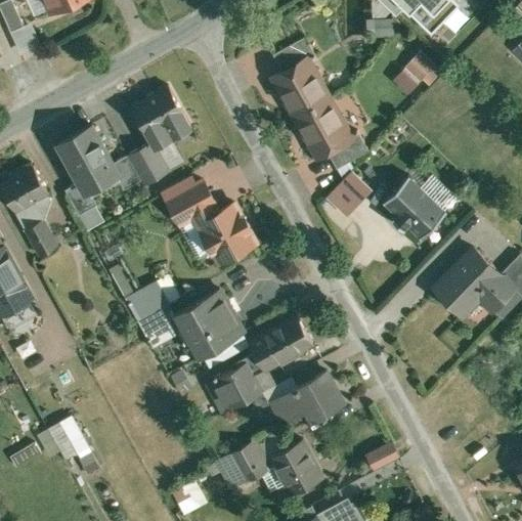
[(23,28),(9,0),(6,0),(0,2),(0,11),(9,33),(23,28)]
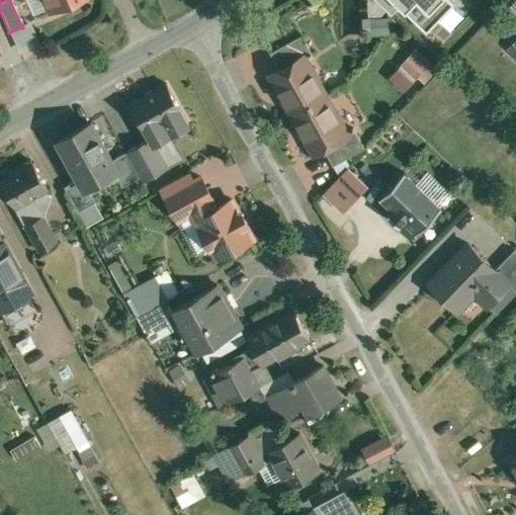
[(43,0),(49,13),(79,0),(43,0)]
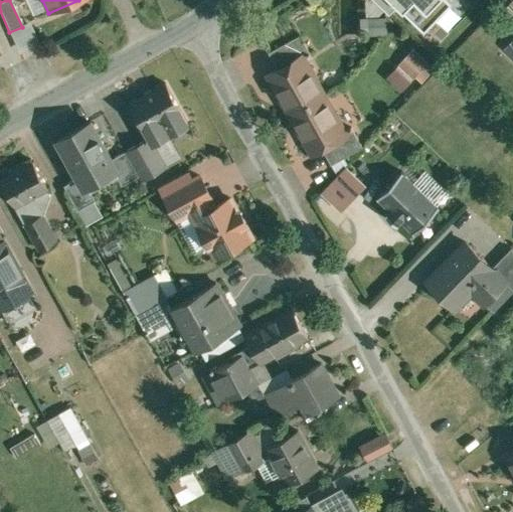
[(400,9),(390,0),(372,0),(391,18),(400,9)]
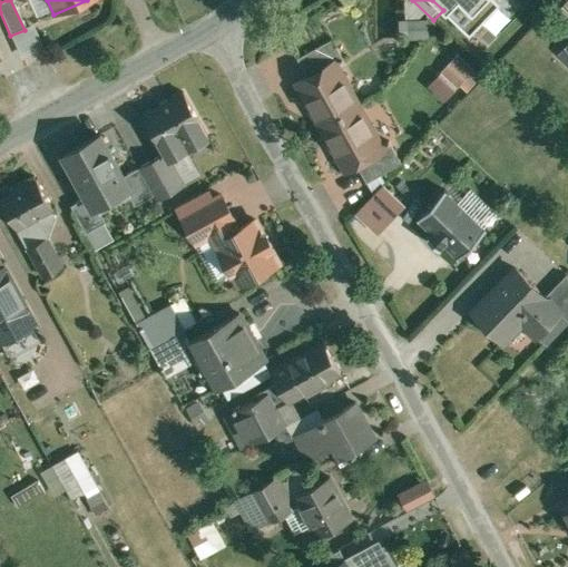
[(432,0),(443,10),(450,17),(451,16),(448,12),(459,0),(432,0)]
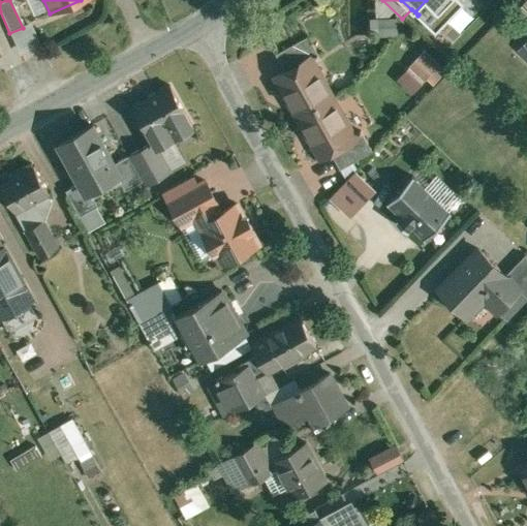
[(392,36),(391,20),(362,22),(364,38),(392,36)]
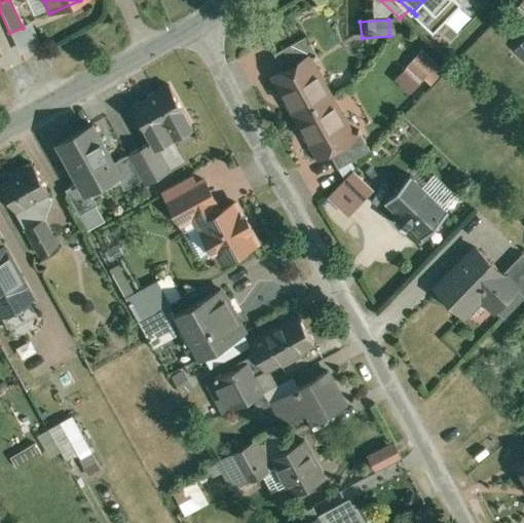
[(305,38),(273,55),(283,73),(307,59),(309,63),(316,59),(305,38)]
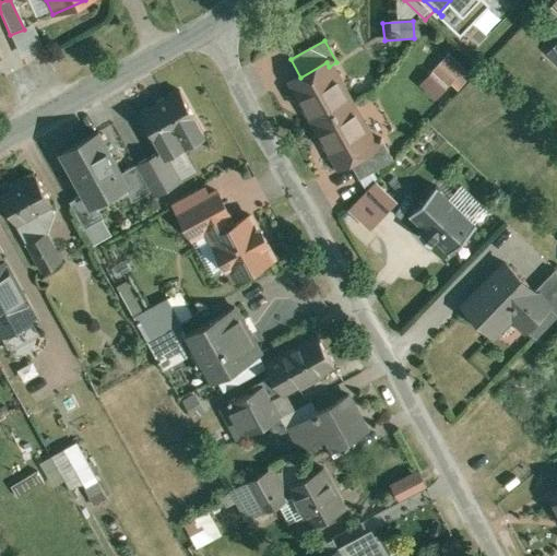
[(465,79),(439,56),(412,86),(429,102),(443,86),(451,94),(465,79)]
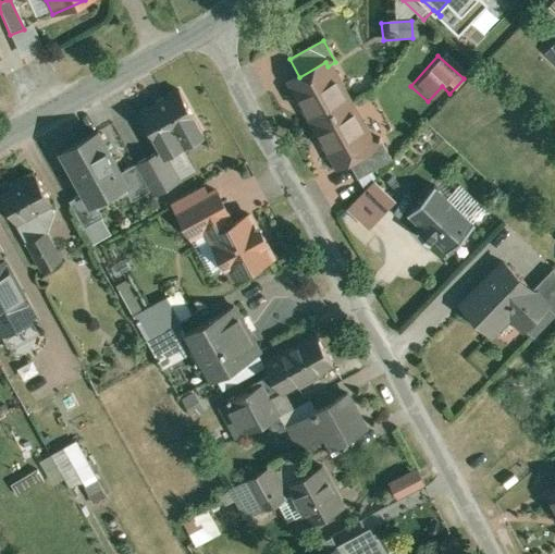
[(299,77),(290,83),(313,125),(349,105),(328,66),(325,62),(299,77)]
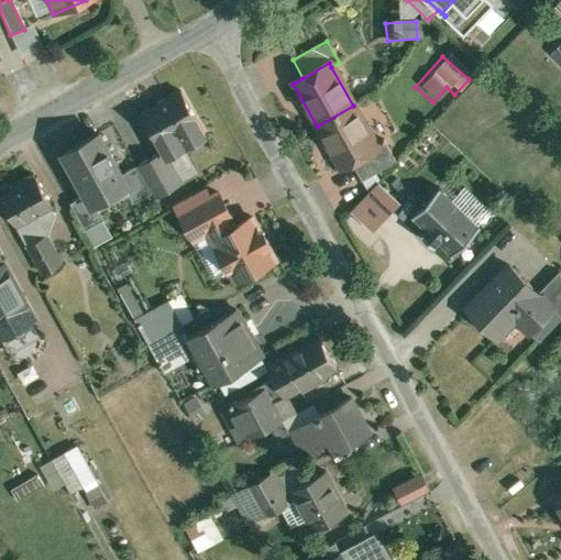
[(180,94),(141,116),(162,153),(164,152),(167,158),(205,138),(180,94)]
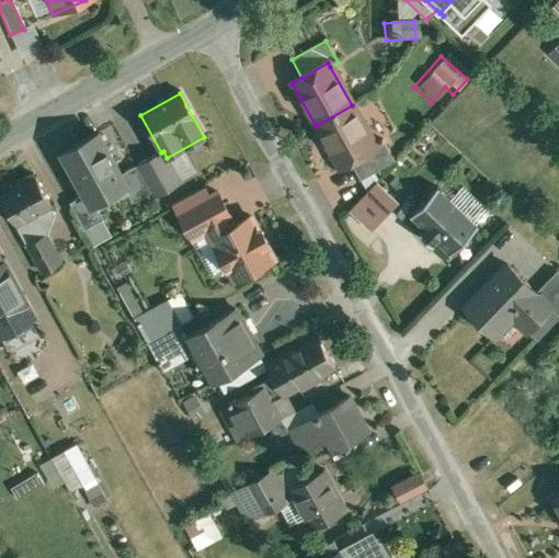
[(352,105),(316,126),(340,169),(350,163),(376,149),(374,145),(352,105)]
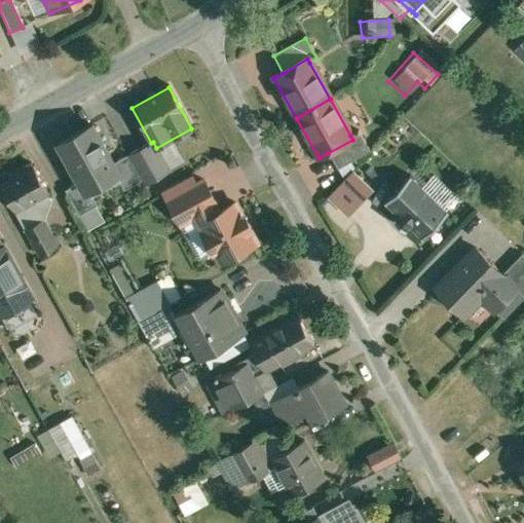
[(91,125),(57,145),(78,184),(84,194),(87,192),(91,198),(118,183),(115,177),(119,175),(113,164),(91,125)]
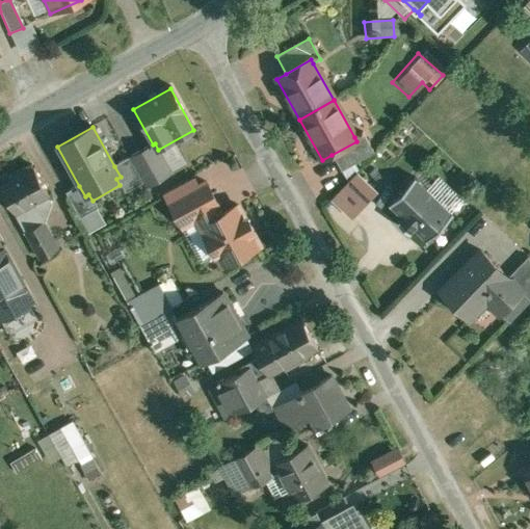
[(356,141),(332,155),(341,173),(373,154),(362,133),(354,137),(356,141)]
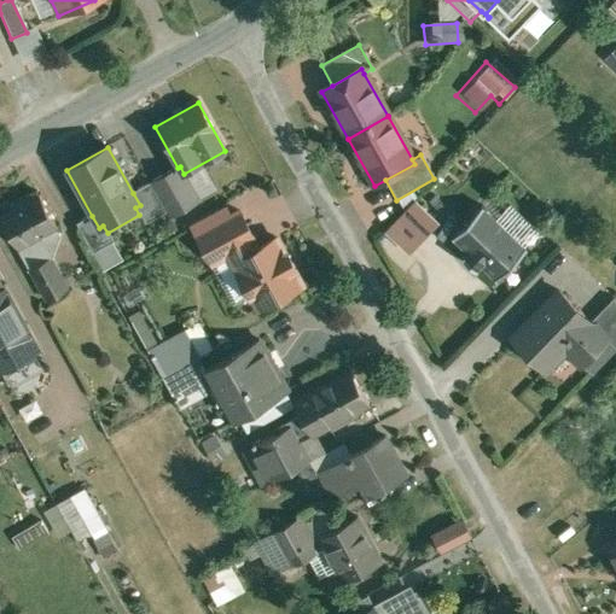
[(178,168),(149,185),(166,214),(169,220),(199,203),(184,174),(180,167),(178,168)]
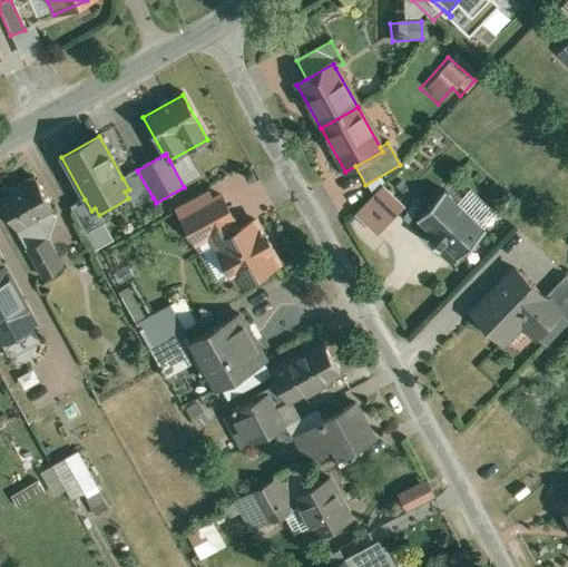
[(153,197),(137,170),(123,178),(129,189),(125,192),(128,198),(134,207),(153,197)]
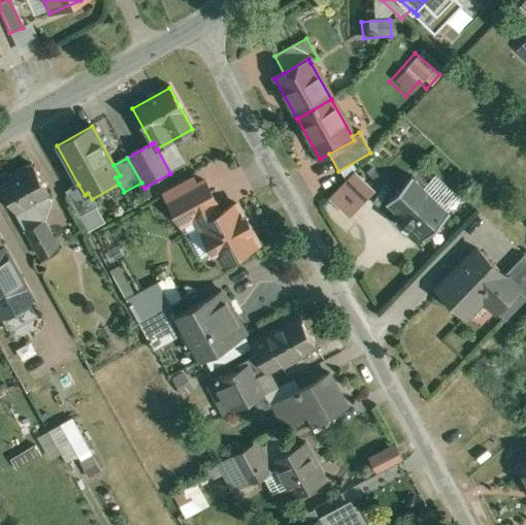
[(33,163),(23,168),(25,171),(1,184),(15,210),(48,192),(35,166),(34,166),(33,163)]
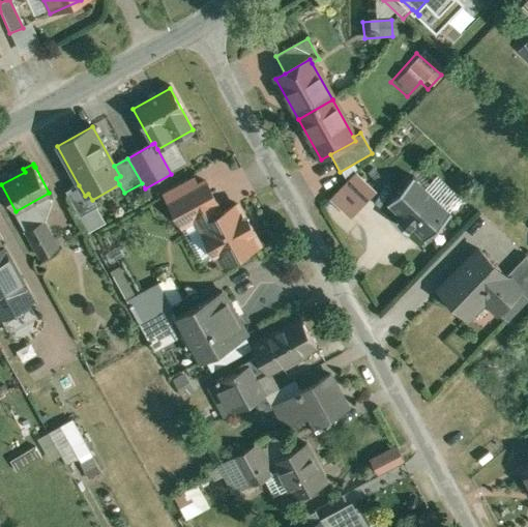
[(374,194),(353,174),(328,201),(349,221),(374,194)]
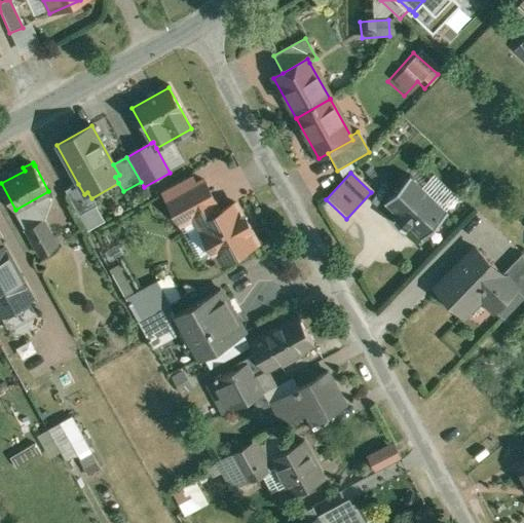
[(409,177),(383,203),(397,216),(391,220),(404,231),(408,227),(421,240),(447,214),(409,177)]
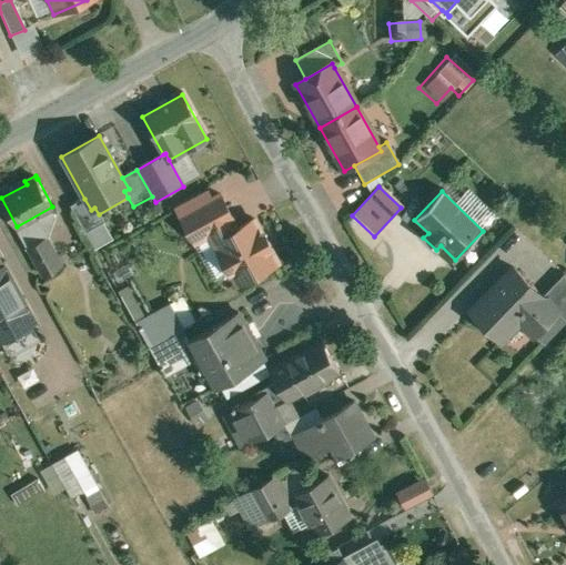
[(232,222),(219,197),(179,218),(193,243),(209,234),(230,223),(232,222)]
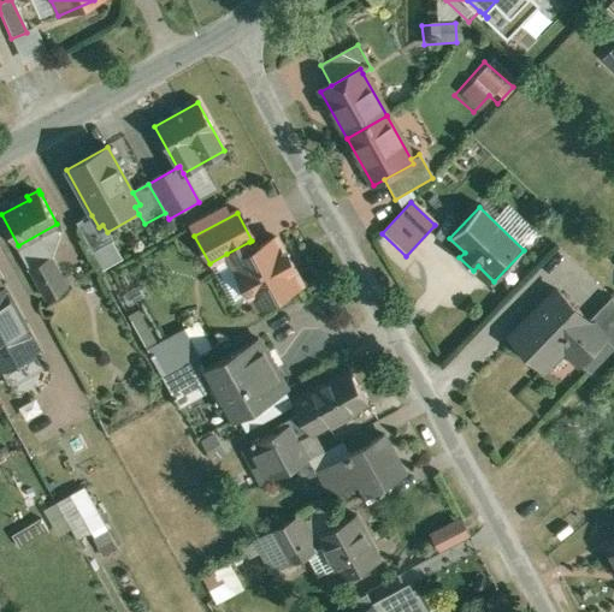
[(99,227),(92,215),(76,224),(92,254),(112,242),(107,232),(102,225),(99,227)]
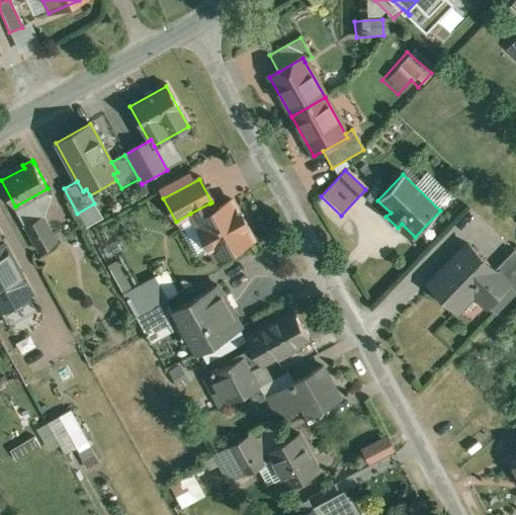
[(209,203),(190,213),(200,232),(199,233),(208,249),(209,248),(217,260),(251,240),(244,228),(246,226),(240,213),(238,215),(230,201),(213,210),(209,203)]
